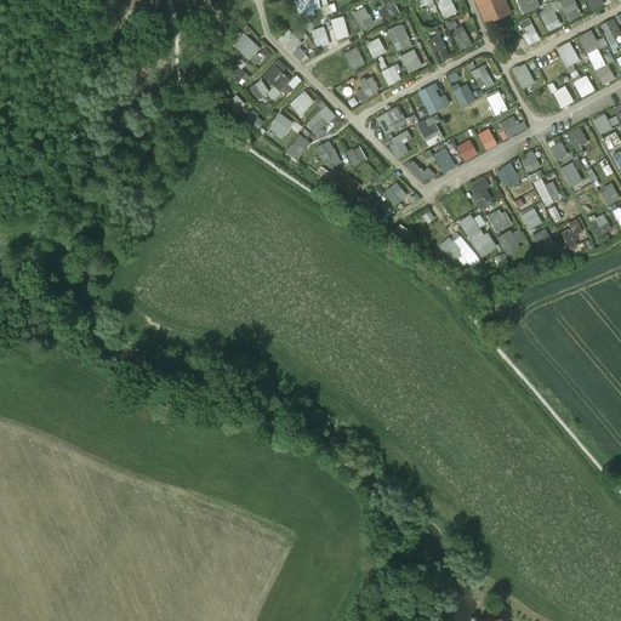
[(295,0),(300,18),(317,15),(315,10),(324,7),(320,0),(295,0)]
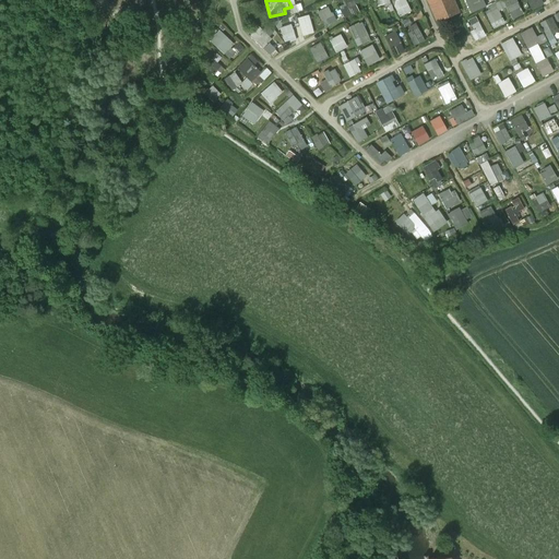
[(342,6),(346,18),(360,12),(356,0),(346,0),(347,3),(342,6)]
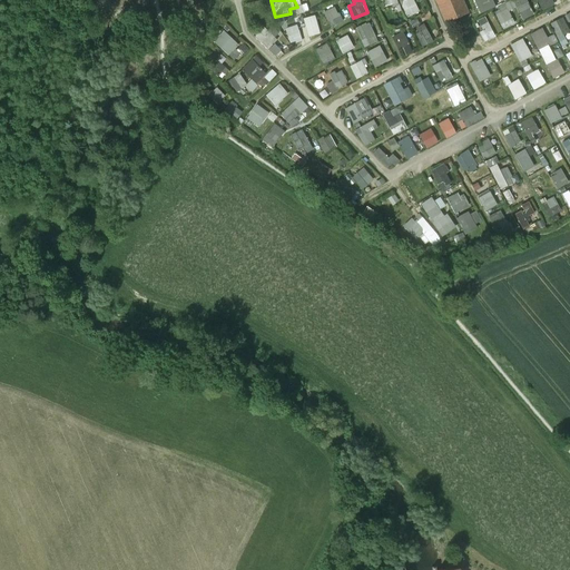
[(402,0),(408,17),(421,12),(416,0),(402,0)]
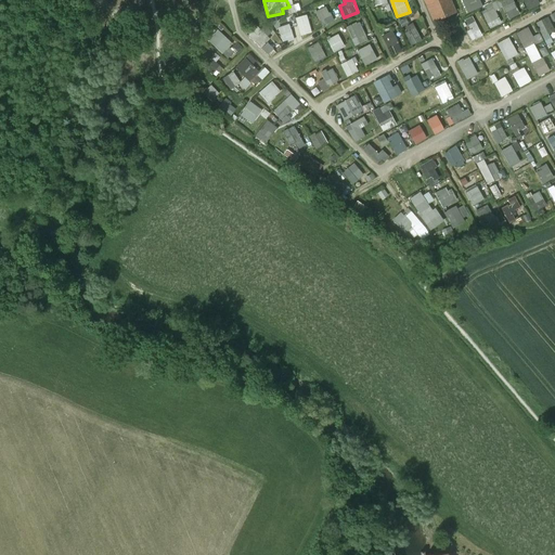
[(455,13),(450,0),(425,0),(435,22),(455,13)]
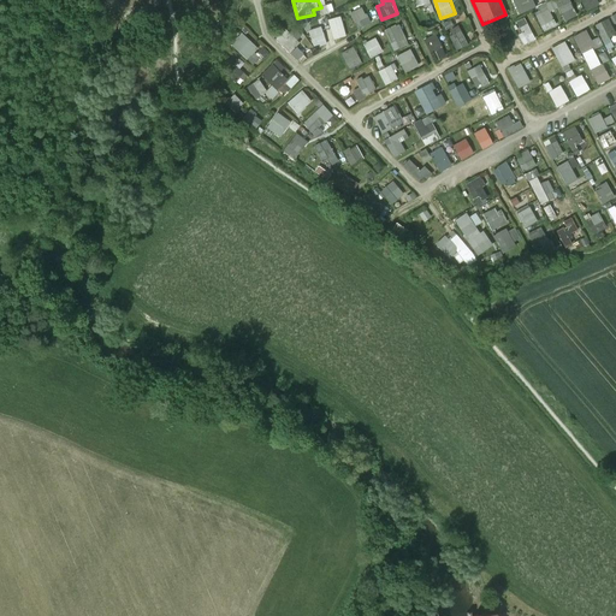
[(572,0),(554,10),(557,17),(564,13),(567,19),(579,13),(572,0)]
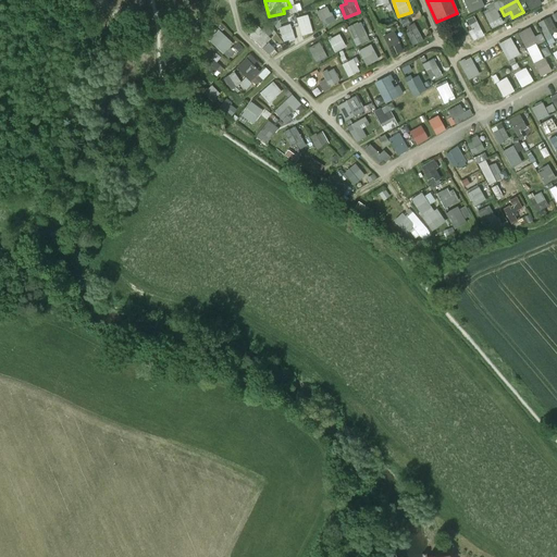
[(528,0),(532,9),(544,3),(542,0),(528,0)]
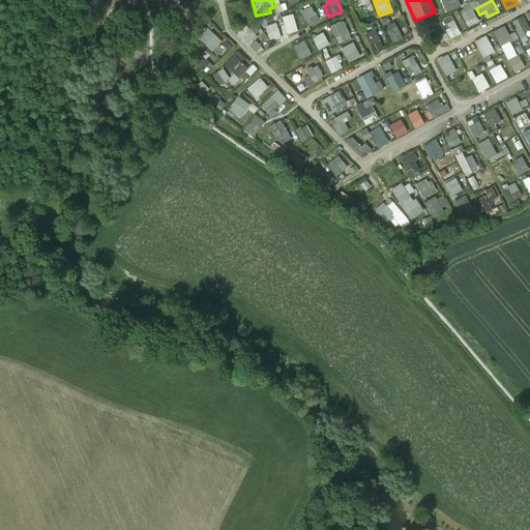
[(310,25),(321,19),(314,4),(302,10),(310,25)]
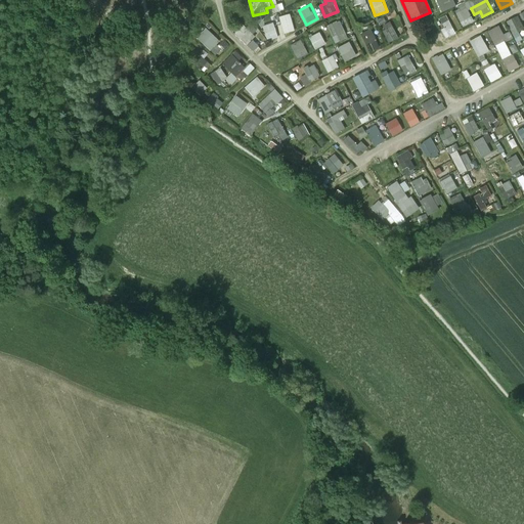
[(459,12),(464,26),(475,22),(469,8),(459,12)]
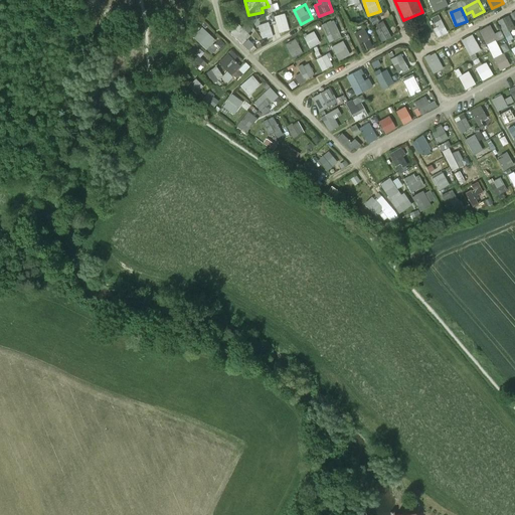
[(281,32),(292,29),(287,12),(276,15),(281,32)]
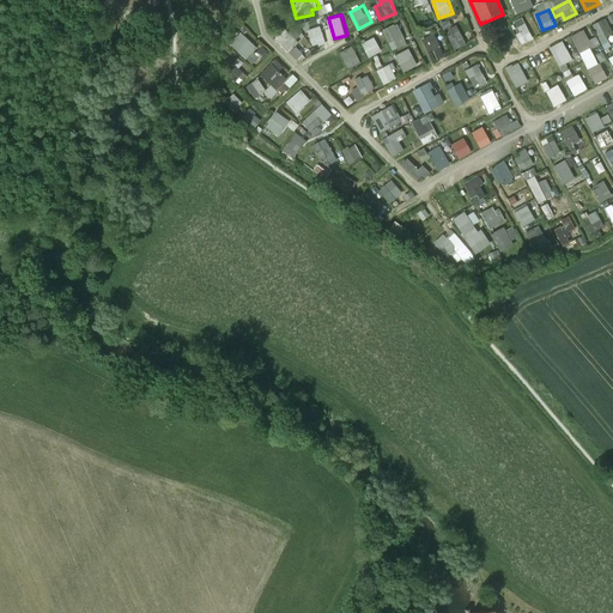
[(516,19),(521,31),(517,32),(523,44),(535,38),(525,16),(516,19)]
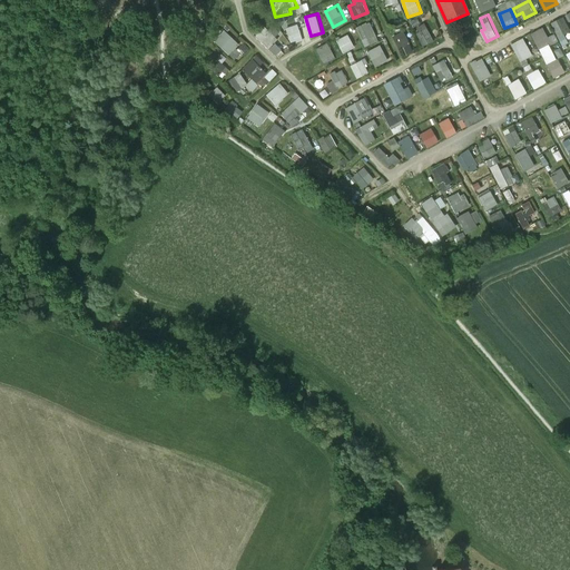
[(436,41),(426,22),(422,23),(419,17),(412,21),(425,47),(436,41)]
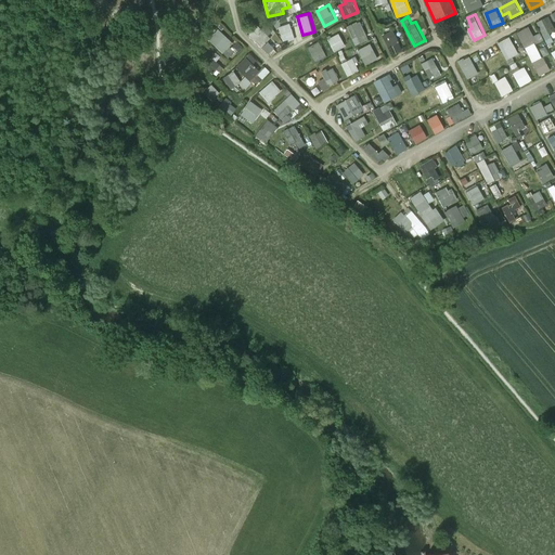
[(549,44),(554,41),(551,33),(554,29),(554,26),(550,16),(538,22),(549,44)]
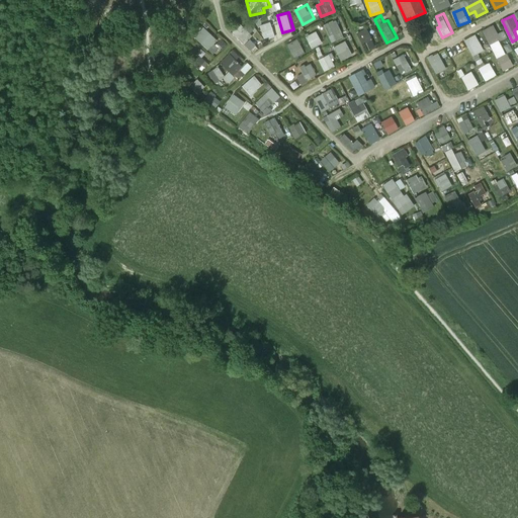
[(266,39),(277,35),(272,21),(261,25),(266,39)]
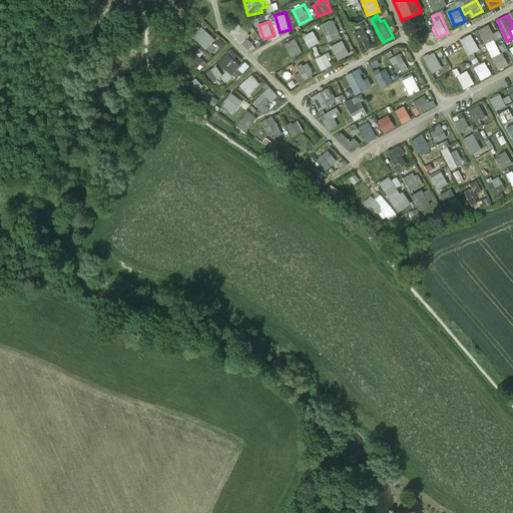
[(509,65),(503,52),(509,49),(505,40),(498,43),(490,24),(480,29),(498,70),(509,65)]
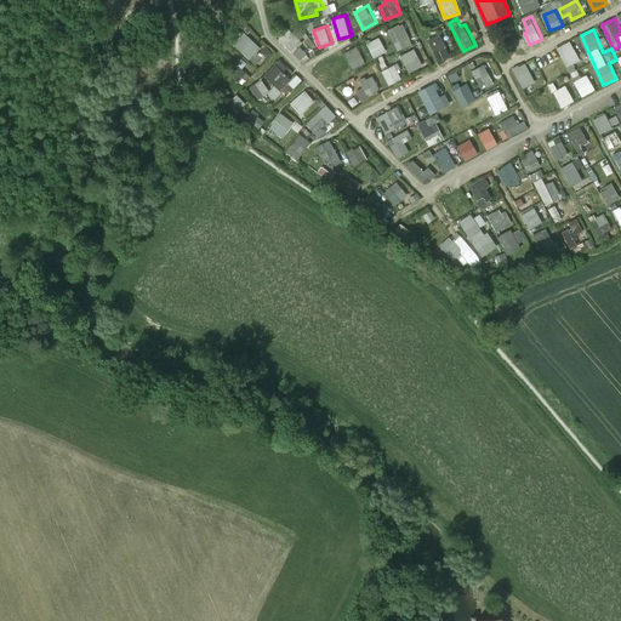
[(274,51),(267,45),(263,49),(245,33),(234,44),(260,67),(274,51)]
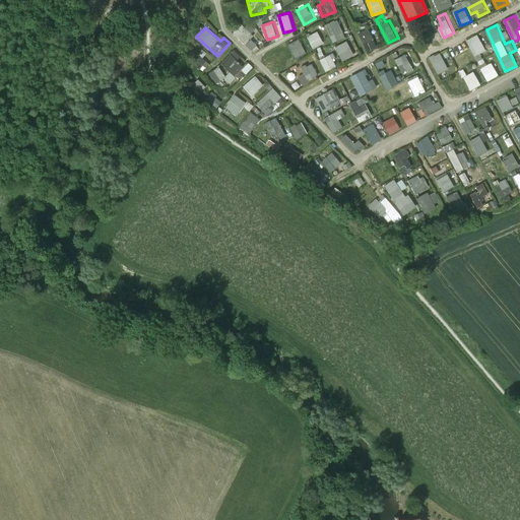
[(370,52),(379,47),(370,27),(360,33),(370,52)]
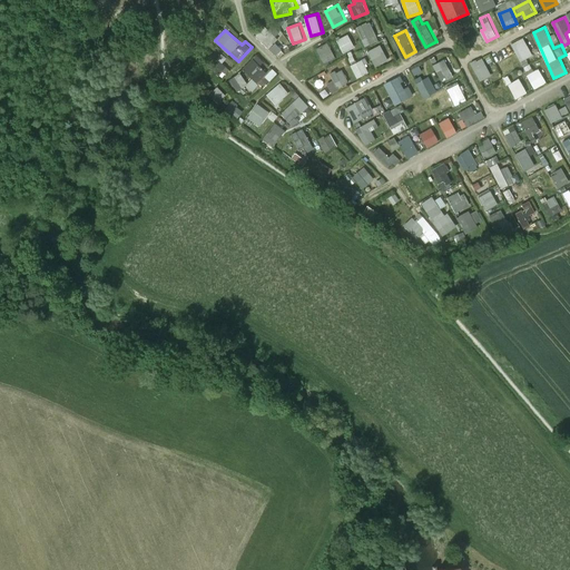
[(337,39),(344,52),(356,47),(350,33),(337,39)]
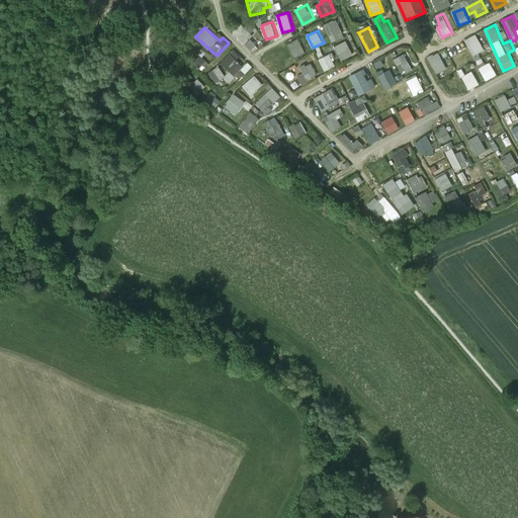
[(466,38),(472,55),(485,51),(478,34),(466,38)]
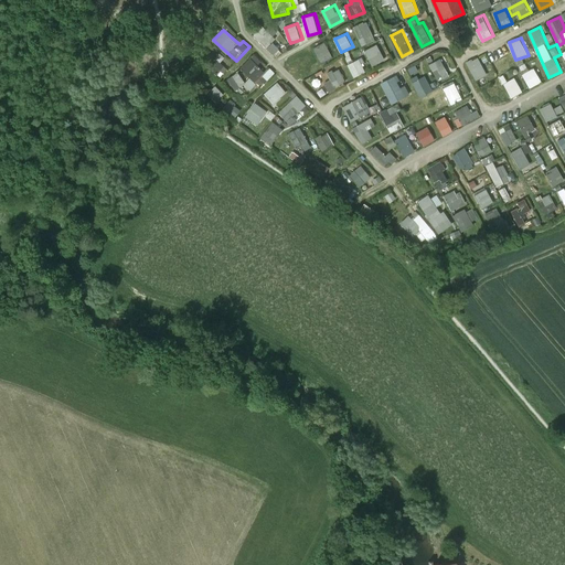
[(327,42),(315,48),(322,63),(334,57),(327,42)]
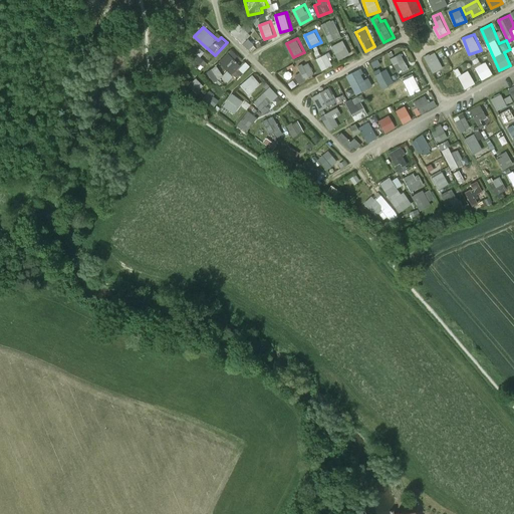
[(339,59),(351,54),(344,40),(333,45),(339,59)]
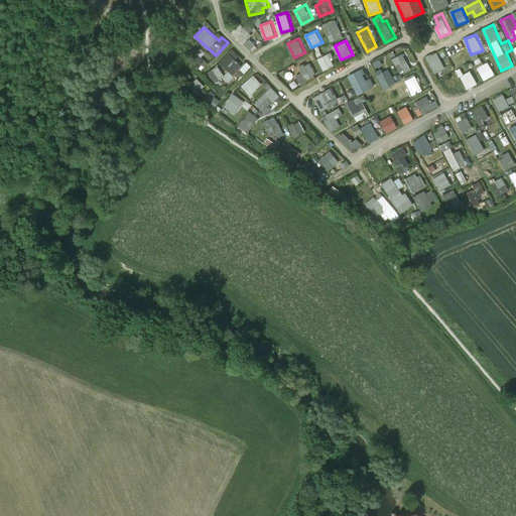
[(447,50),(454,62),(465,56),(458,45),(447,50)]
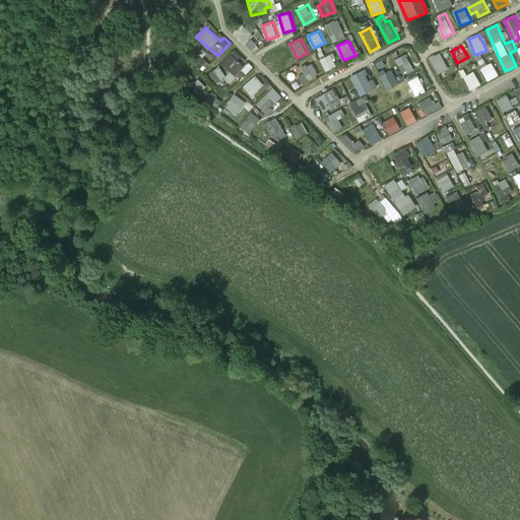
[(272,53),(279,67),(290,62),(282,48),(272,53)]
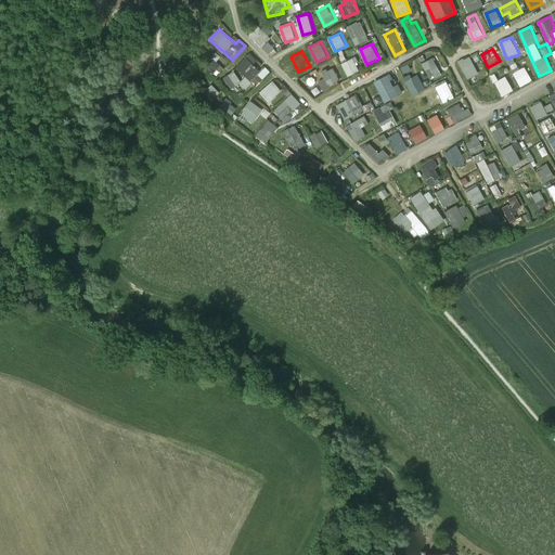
[(248,55),(237,66),(247,76),(243,79),(233,71),(224,79),(233,89),(237,85),(246,93),(267,73),(248,55)]
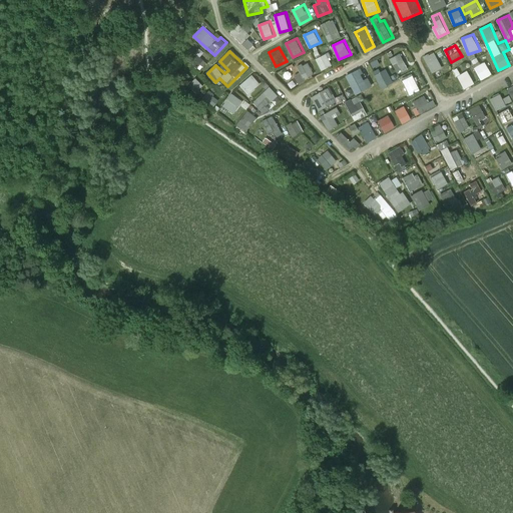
[(425,57),(433,73),(444,67),(435,51),(425,57)]
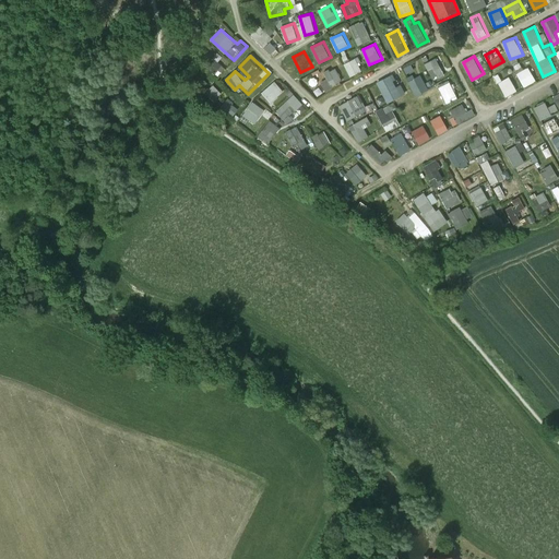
[(351,76),(364,71),(358,57),(345,62),(351,76)]
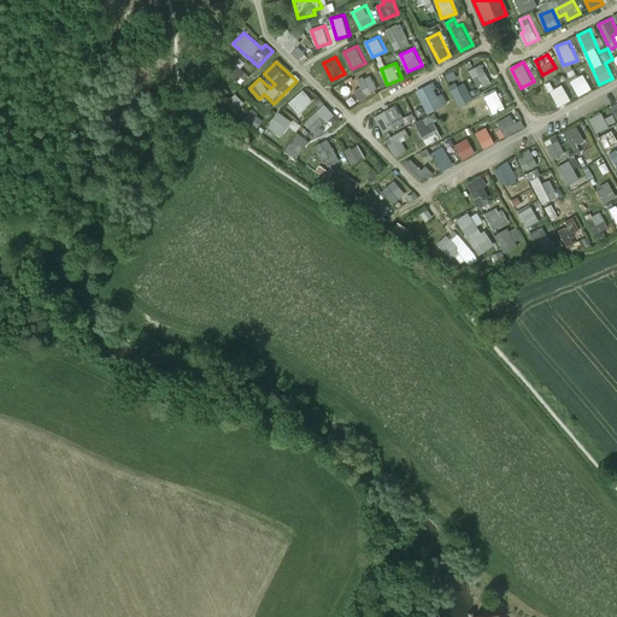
[(470,70),(480,89),(493,82),(482,63),(470,70)]
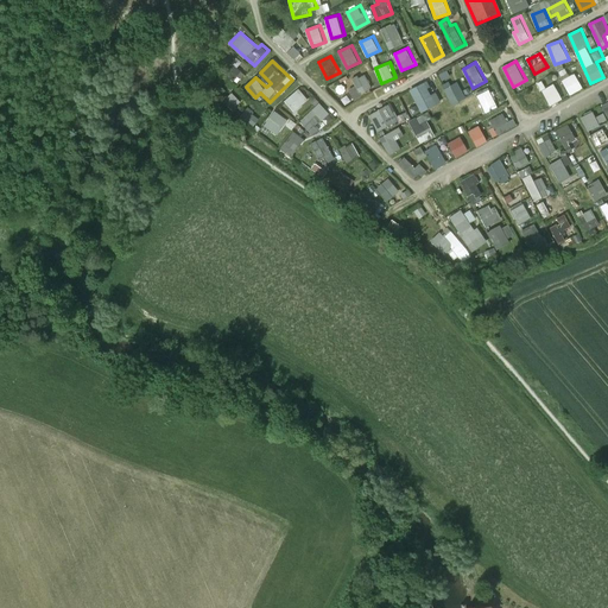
[(236,64),(228,74),(238,83),(246,74),(236,64)]
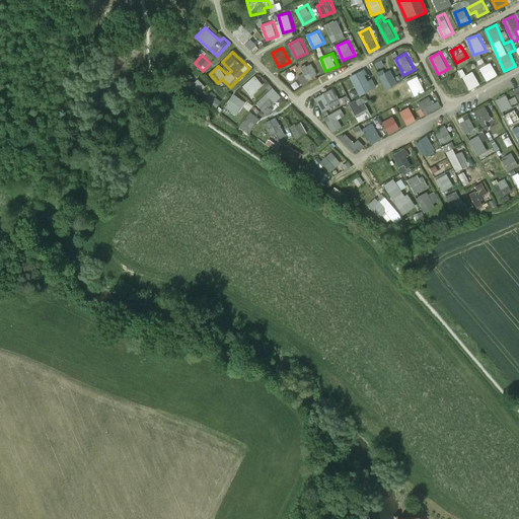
[(492,61),(487,64),(483,56),(476,59),(488,81),(499,75),(492,61)]
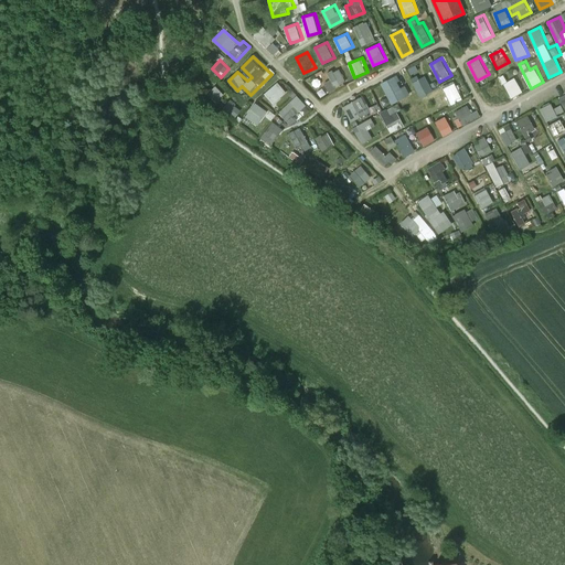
[(332,80),(326,83),(330,92),(348,83),(340,67),(329,73),(332,80)]
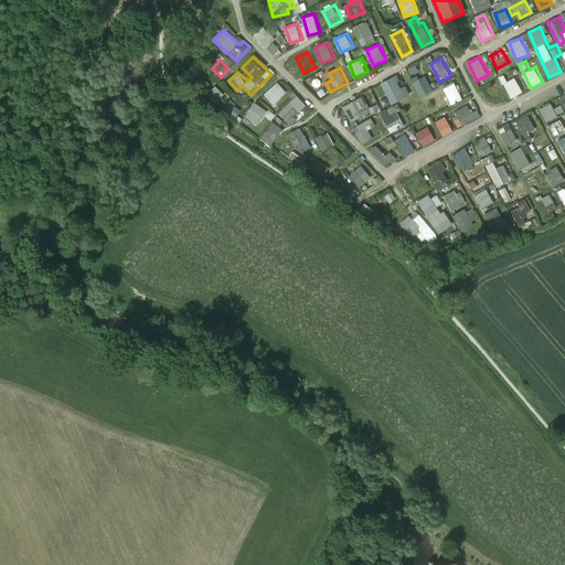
[(411,96),(407,85),(402,87),(397,75),(383,82),(391,103),(411,96)]
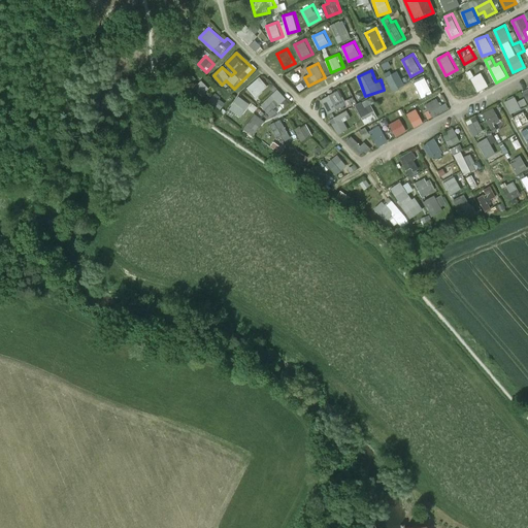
[(393,91),(405,87),(399,70),(387,74),(393,91)]
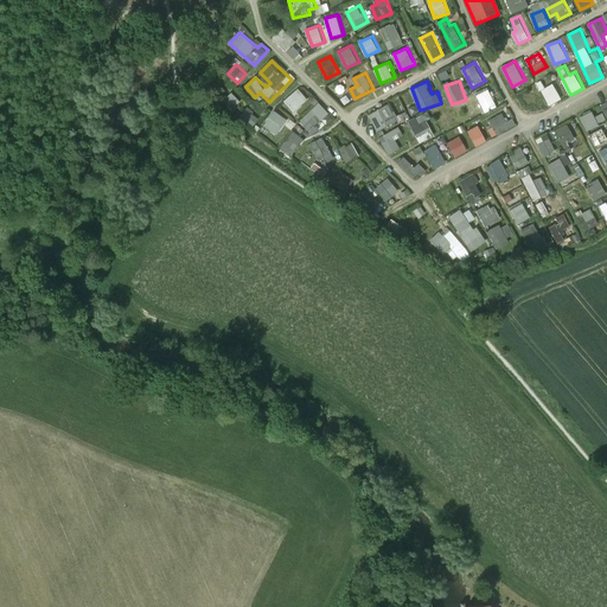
[(529,87),(534,95),(543,90),(550,104),(563,98),(555,82),(545,87),(543,81),(529,87)]
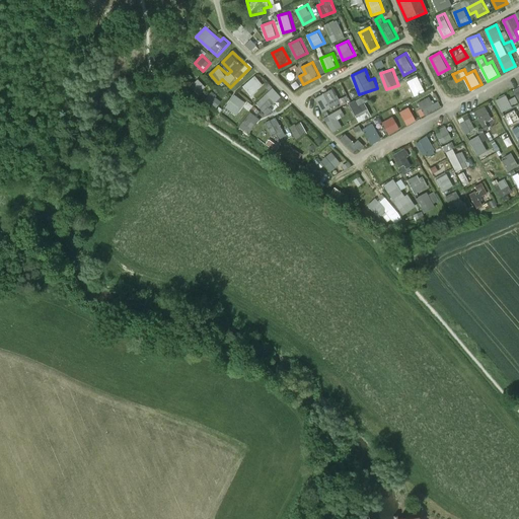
[(406,79),(415,95),(426,90),(418,74),(406,79)]
